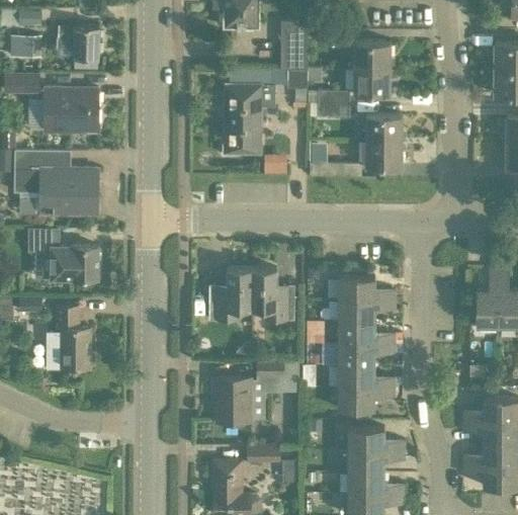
[(223,0),(223,27),(260,27),(260,0),(223,0)]
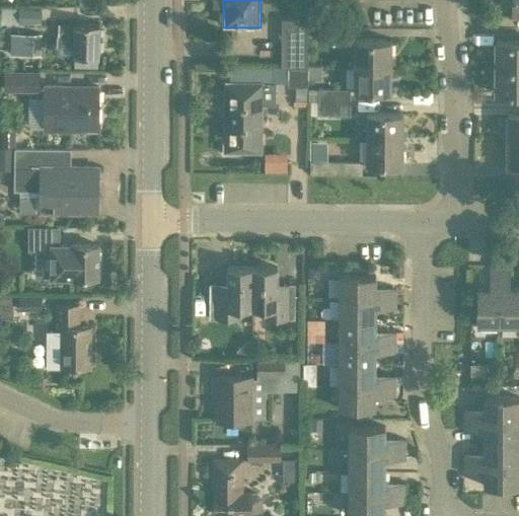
[(42,26),(41,11),(4,10),(4,25),(42,26)]
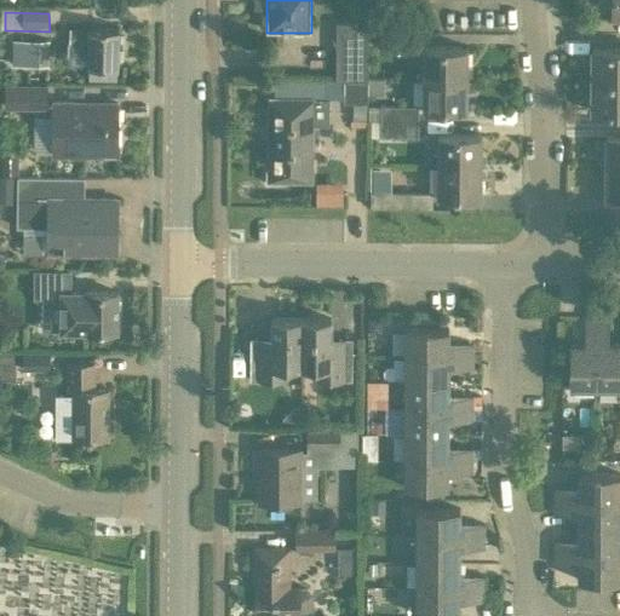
[(368,26),(337,26),(336,85),(344,85),(368,85),(368,26)]
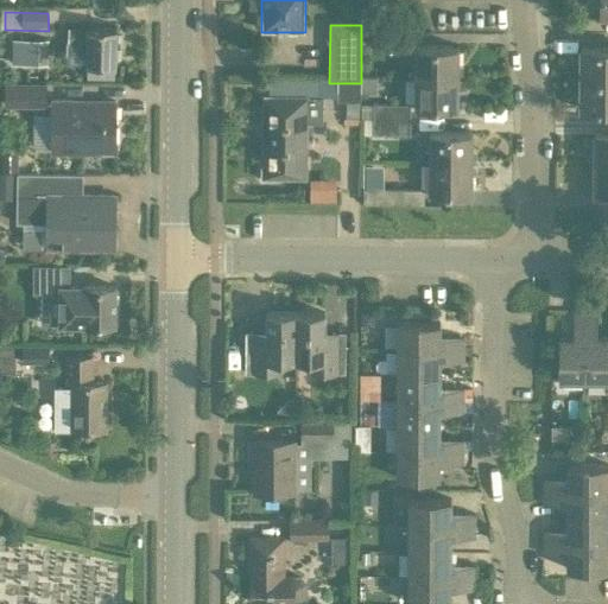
[(87,30),(68,30),(68,45),(67,64),(86,65),(86,68),(115,69),(116,31),(87,30)]
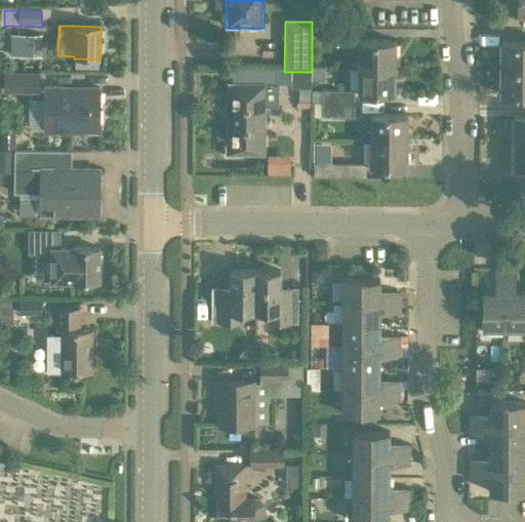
[(355,45),(355,32),(323,32),(322,44),(355,45)]
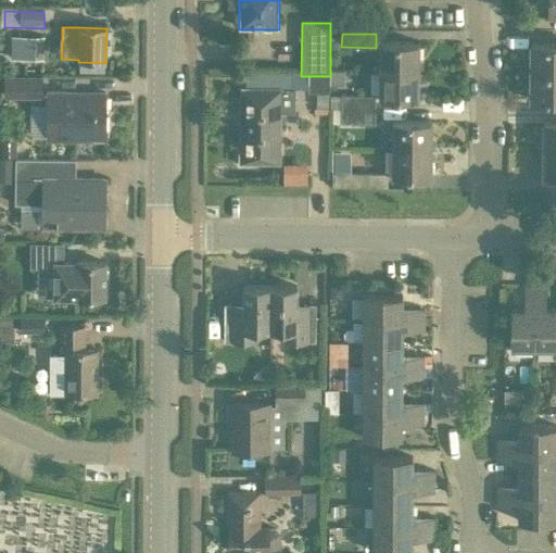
[(25,40),(24,62),(43,62),(45,40),(25,40)]
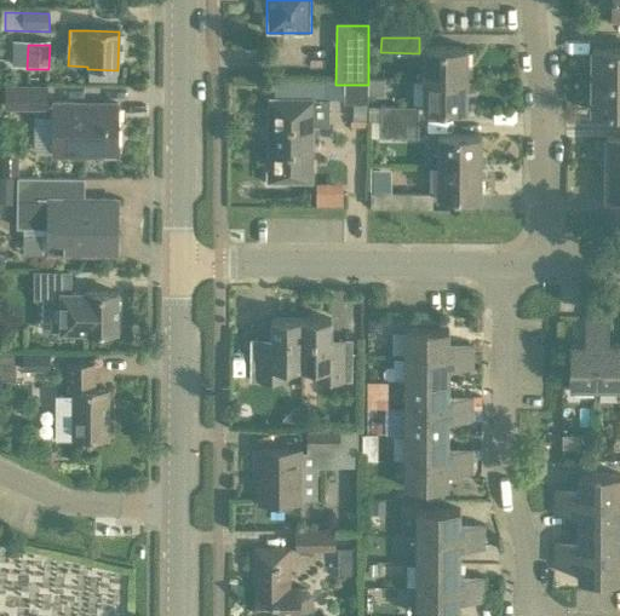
[(425,51),(425,81),(469,82),(469,51),(425,51)]
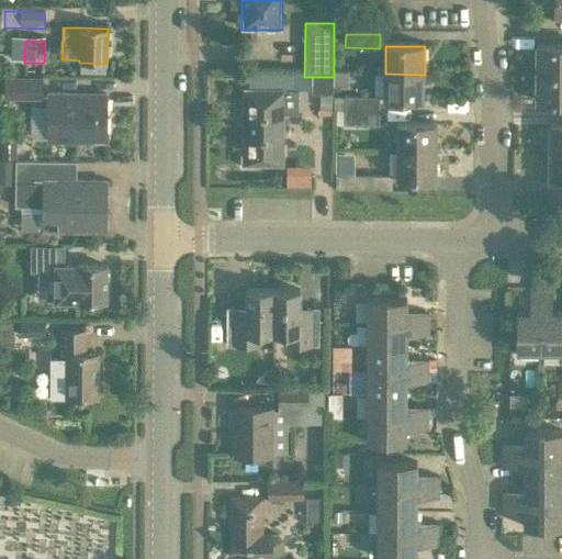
[(561,47),(538,47),(538,76),(561,75),(561,47)]
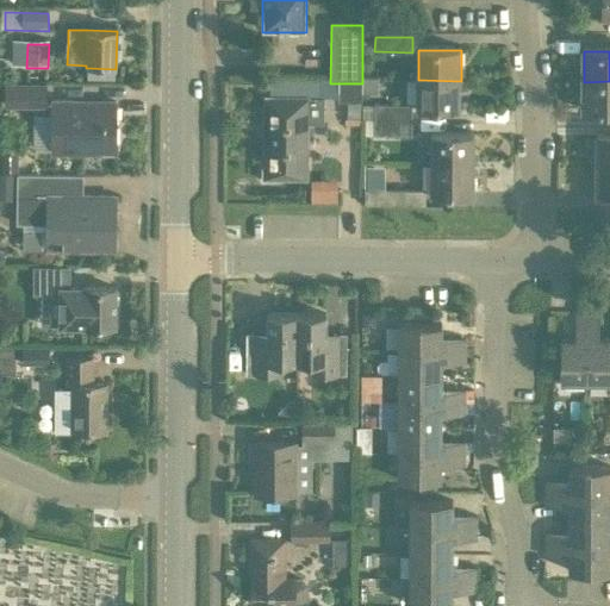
[(461,81),(418,80),(418,112),(460,112),(461,81)]
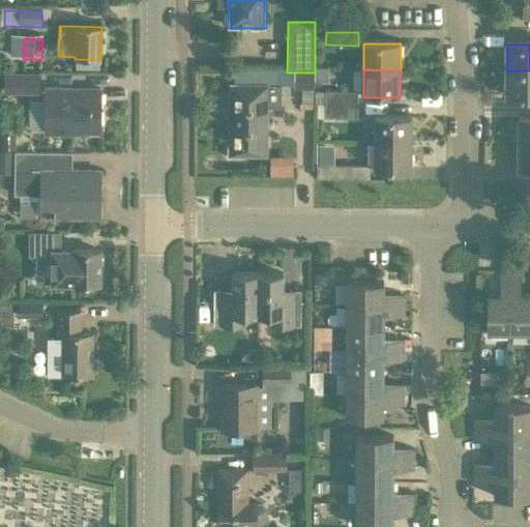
[(529,70),(507,71),(507,97),(529,97),(529,70)]
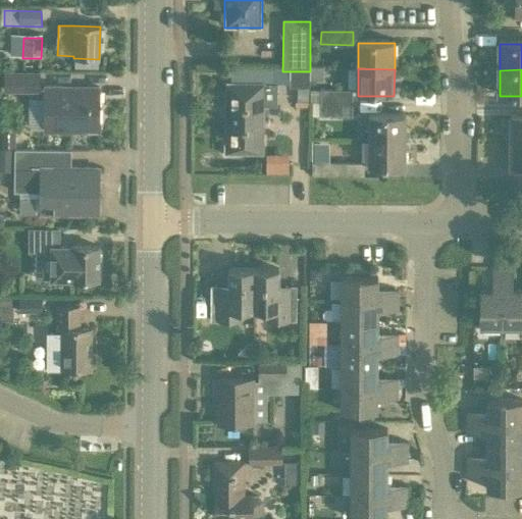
[(3,71),(3,92),(9,92),(29,92),(39,92),(39,72),(3,71)]
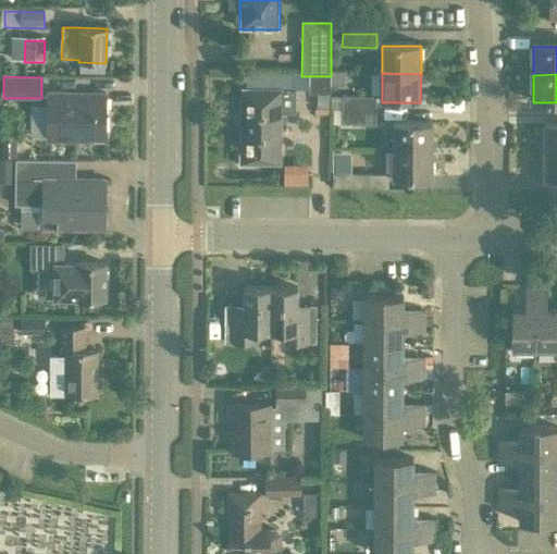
[(243,156),(243,167),(280,167),(280,91),(244,91),(243,156)]
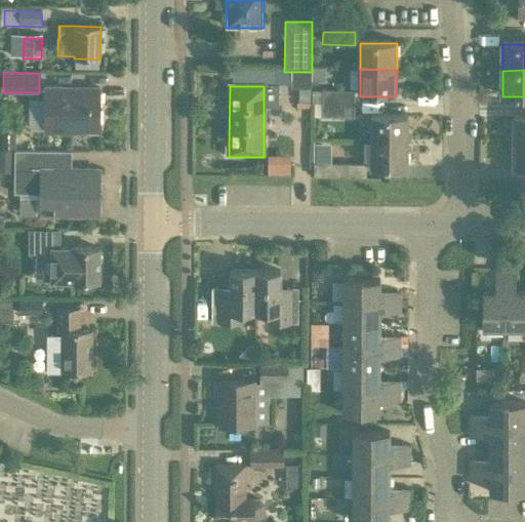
[(99,90),(45,89),(44,132),(99,133),(99,90)]
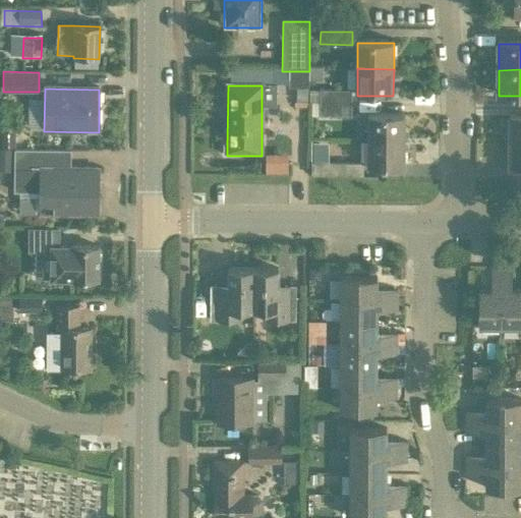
[(320,93),(320,105),(352,105),(352,93),(320,93)]
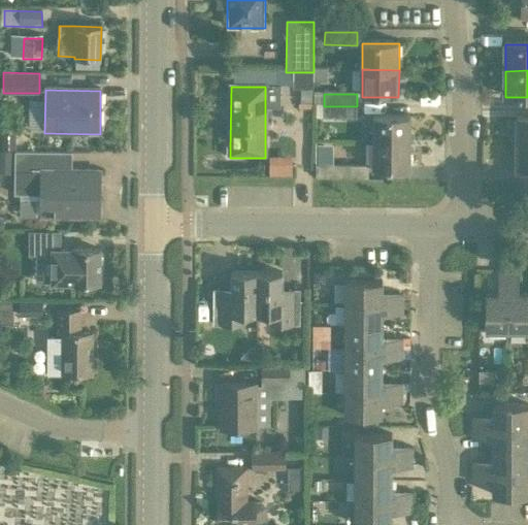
[(357,106),(324,106),(324,118),(357,118),(357,106)]
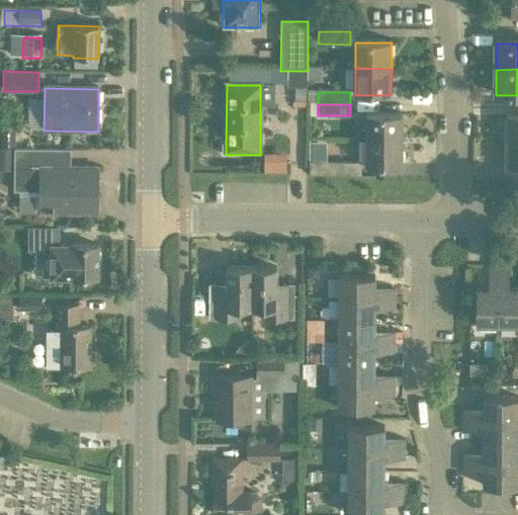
[(367,114),(367,141),(403,142),(404,115),(367,114)]
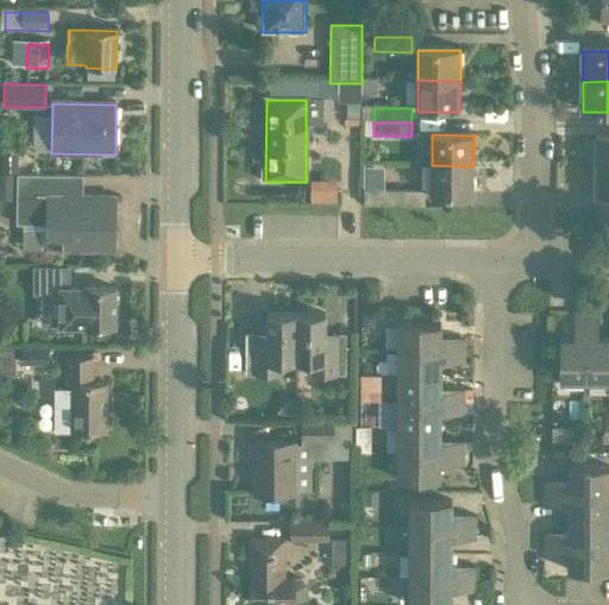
[(608,137),(597,138),(597,168),(608,168),(608,137)]
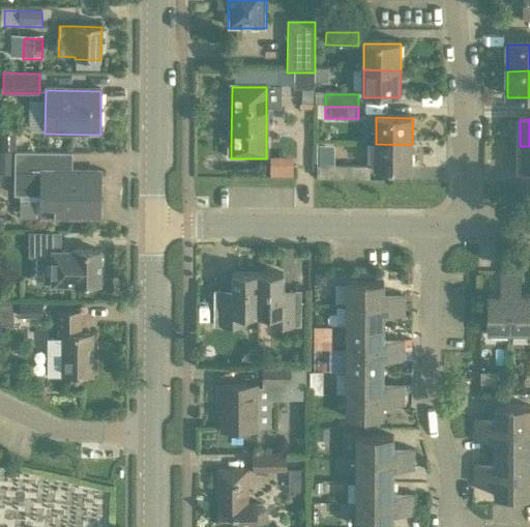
[(376,144),(375,171),(412,171),(412,145),(376,144)]
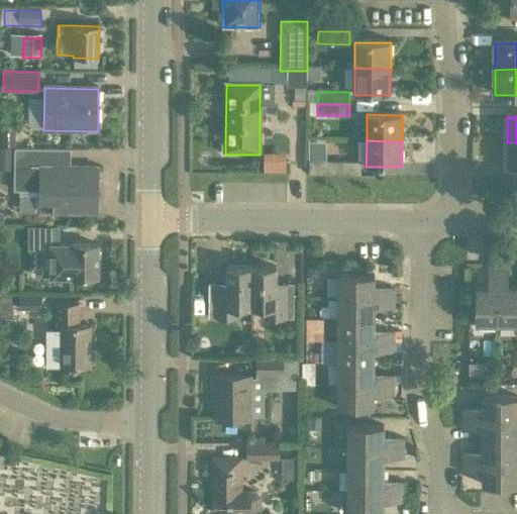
[(516,169),(516,142),(507,142),(507,169),(516,169)]
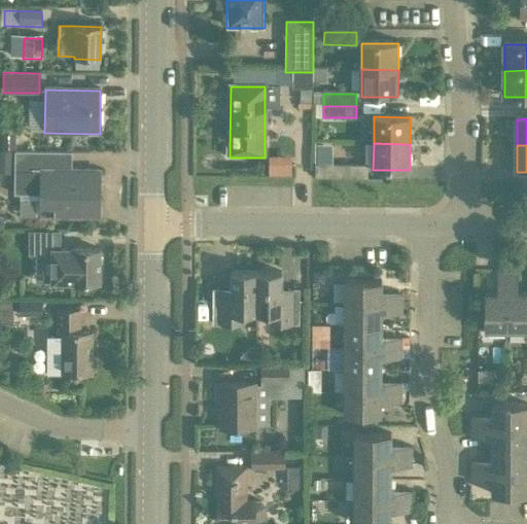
[(10,151),(0,150),(0,173),(10,174),(10,151)]
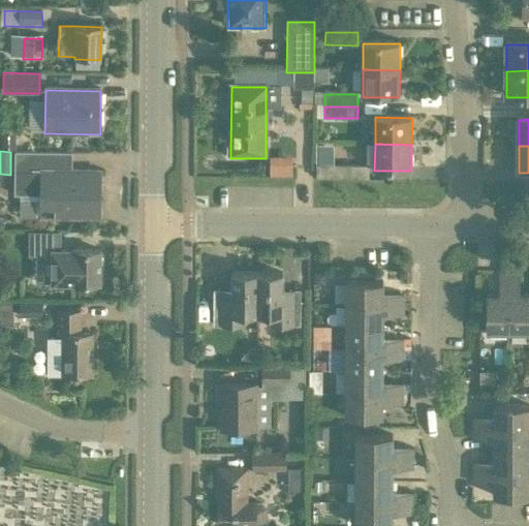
[(41,196),(40,218),(99,218),(100,173),(72,173),(72,154),(14,153),(14,196),(41,196)]
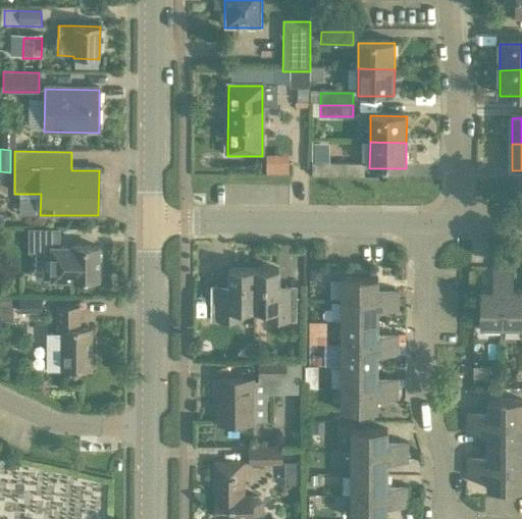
[(311,178),(364,179),(364,165),(312,164),(311,178)]
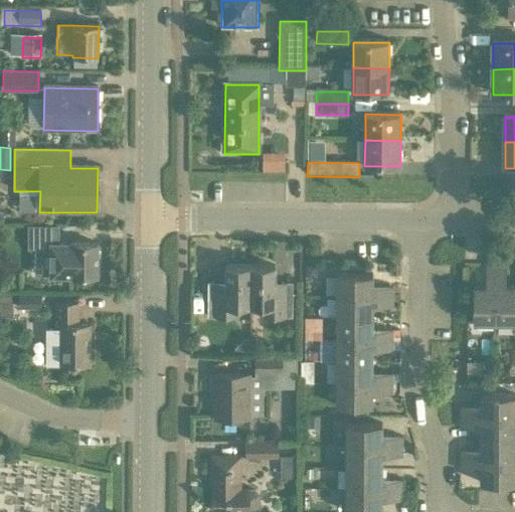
[(71,278),(98,278),(98,245),(57,245),(57,228),(28,228),(28,249),(50,249),(50,278),(68,278),(68,277),(71,277),(71,278)]
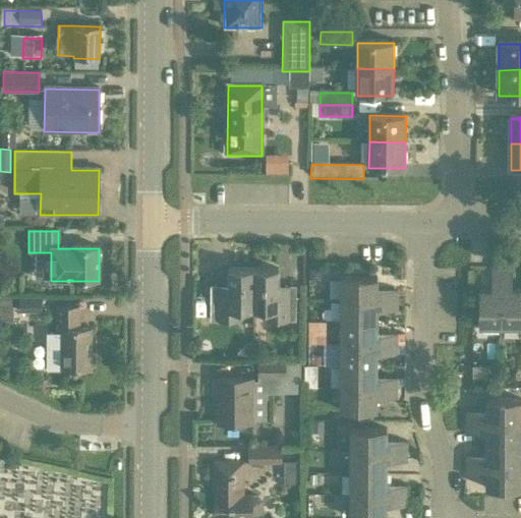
[(242,311),(253,311),(253,271),(229,270),(229,288),(212,287),(212,323),(242,323),(242,311)]
